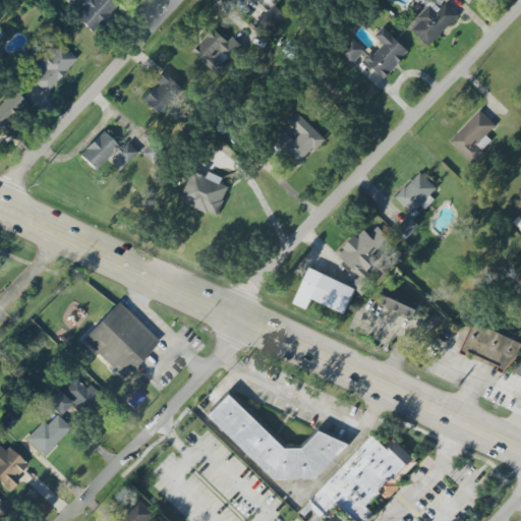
[(83,0),(80,4),(84,8),(76,18),(91,32),(117,4),(112,0),(83,0)]
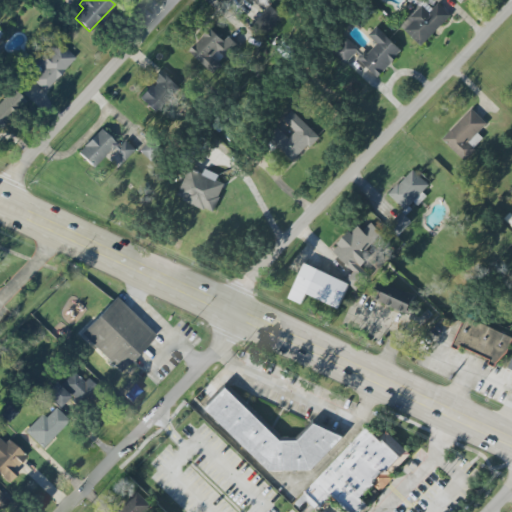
[(451,16),(439,4),(434,10),(423,0),(422,0),(399,26),(422,47),(451,16)]
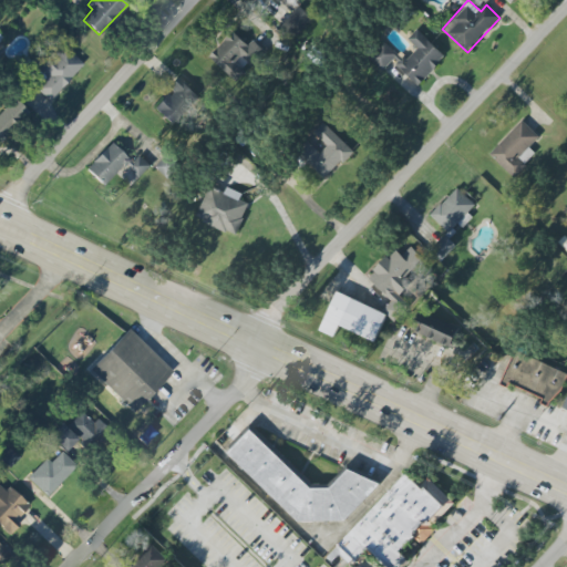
[(313,20),(300,7),(281,26),(296,39),(313,20)]
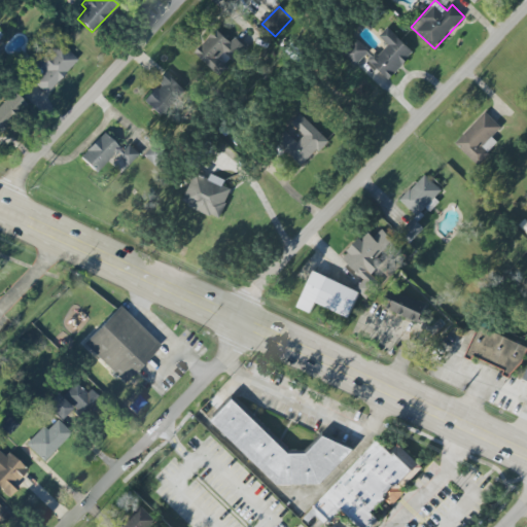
[(415,54),(388,28),(380,37),(389,45),(378,57),(358,39),(343,55),(356,67),(365,57),(389,80),(415,54)]
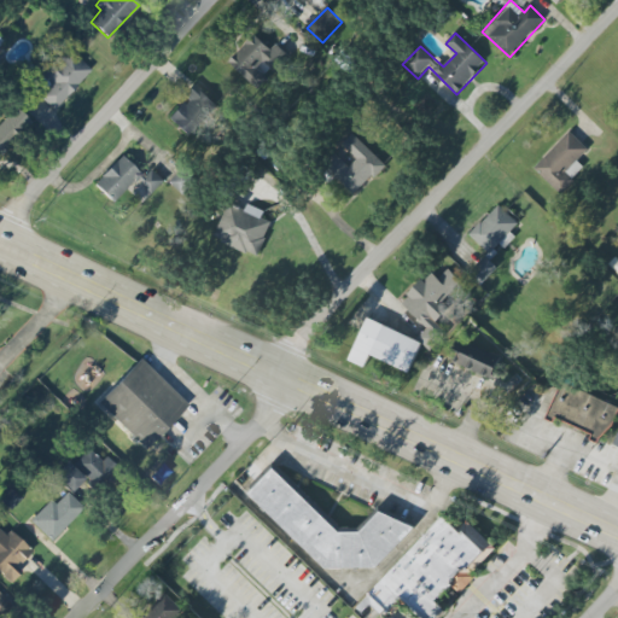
[(257,88),(289,52),(278,42),(272,51),(252,34),(227,63),(257,88)]
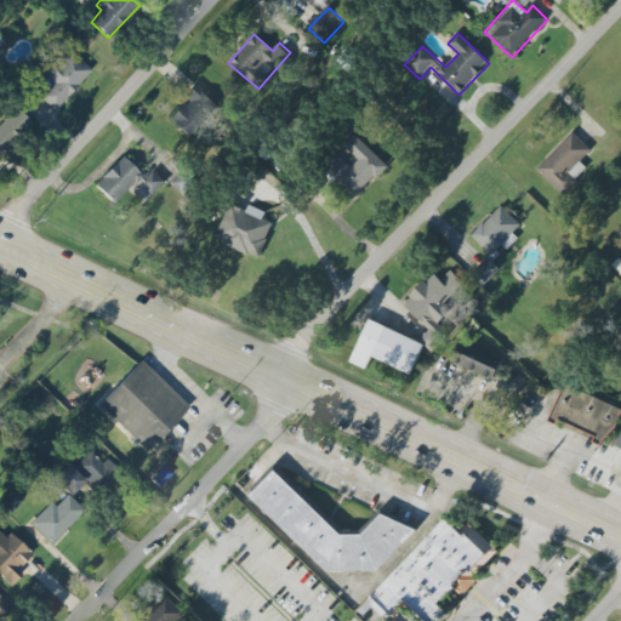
[(91,70),(69,50),(60,61),(53,56),(39,73),(51,84),(40,96),(55,110),(91,70)]
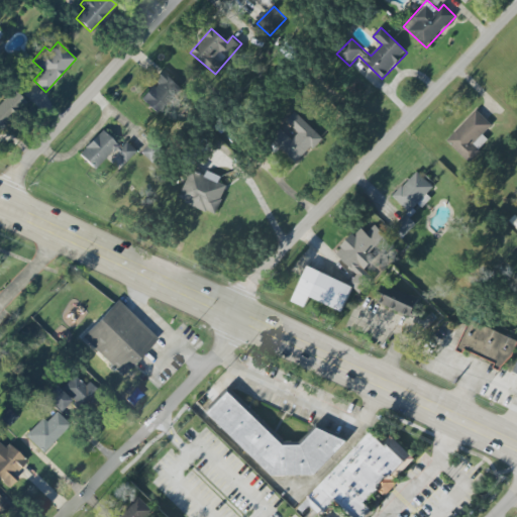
[(152,80),(156,83),(140,100),(159,116),(184,89),(163,70),(152,80)]
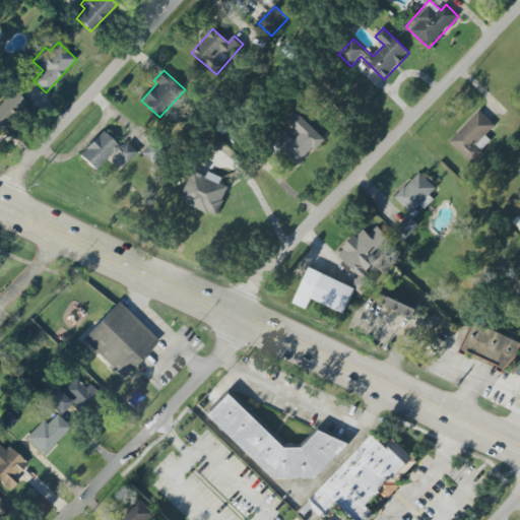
[(0,129),(2,131),(27,105),(13,90),(0,104),(0,129)]
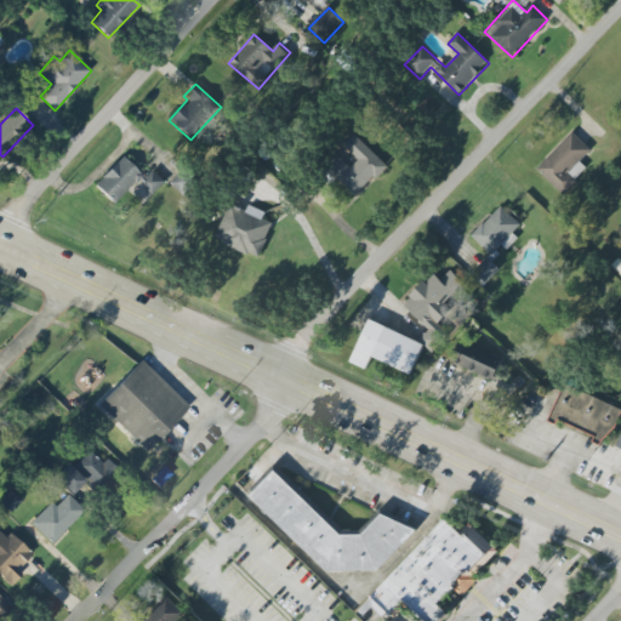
[(592,151),(573,132),(537,171),(564,195),(588,170),(581,163),(592,151)]
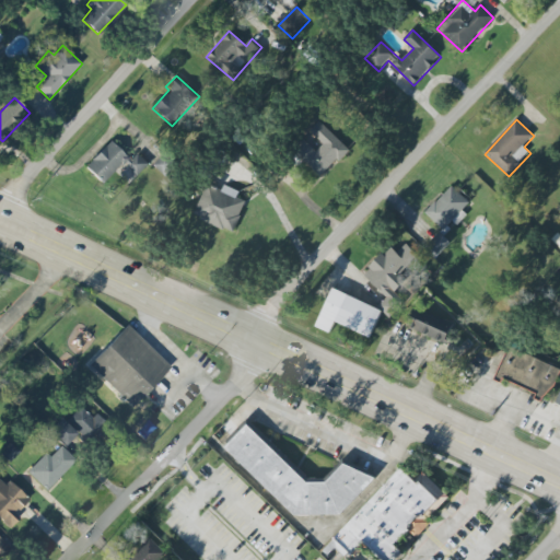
[(349,150),(319,121),(311,131),(324,144),(316,152),(304,140),(293,151),(322,178),(349,150)]
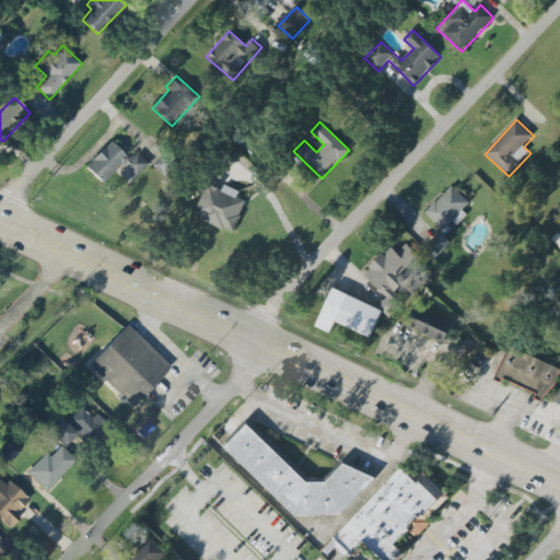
[(85,167),(103,184),(127,158),(109,141),(85,167)]
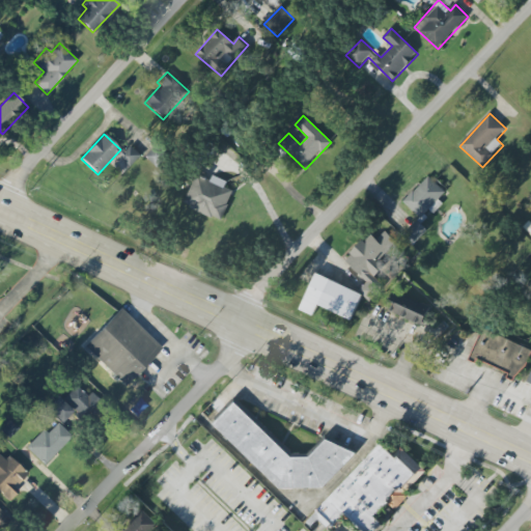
[(158,167),(168,156),(158,145),(147,157),(158,167)]
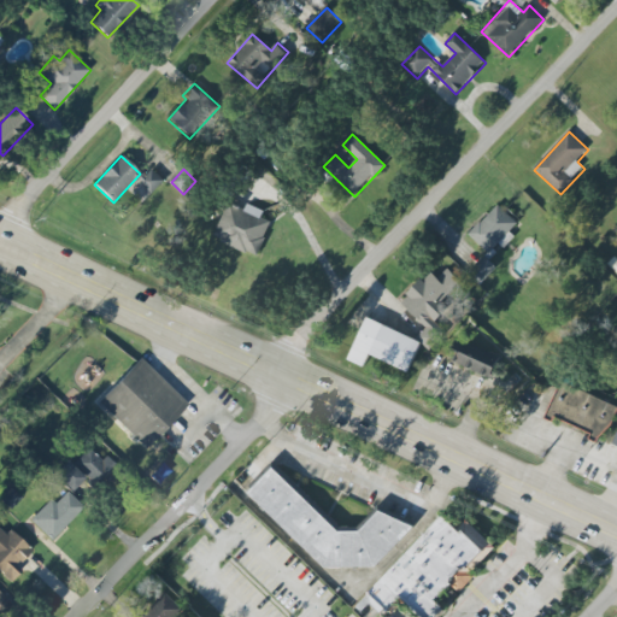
[(165,181),(153,170),(141,183),(152,194),(165,181)]
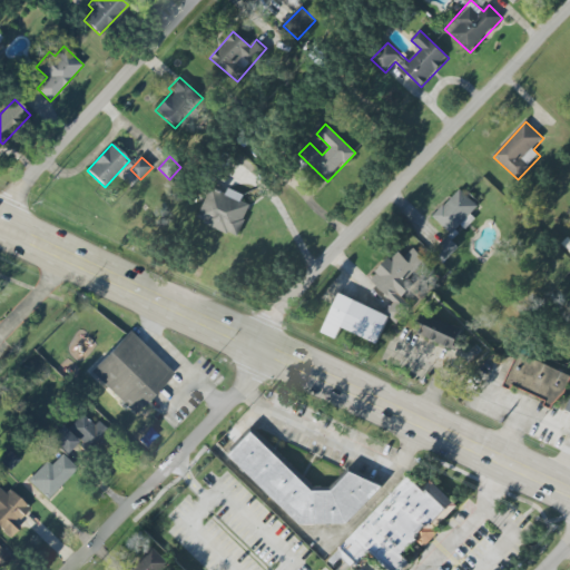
[(226,195),(210,188),(197,222),(239,237),(251,205),(242,202),(244,195),(228,189),(226,195)]
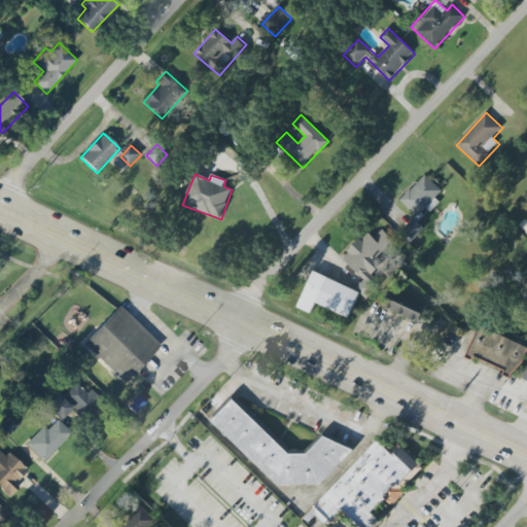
[(443,192),(419,218),(401,202),(411,190),(413,192),(427,177),(443,192)]
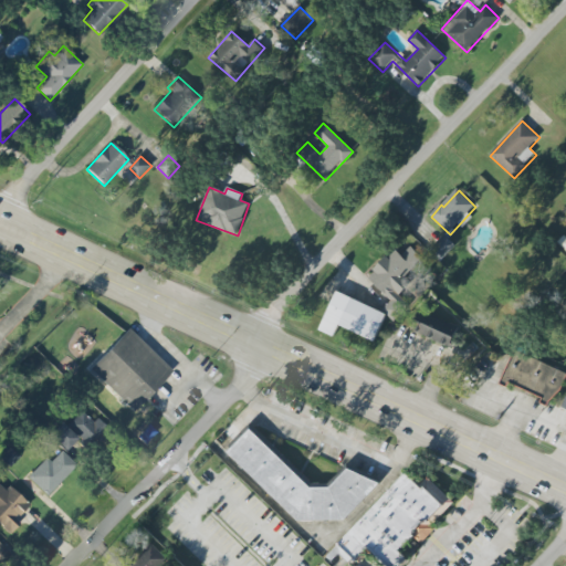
[(442,259),(456,247),(446,236),(432,248),(442,259)]
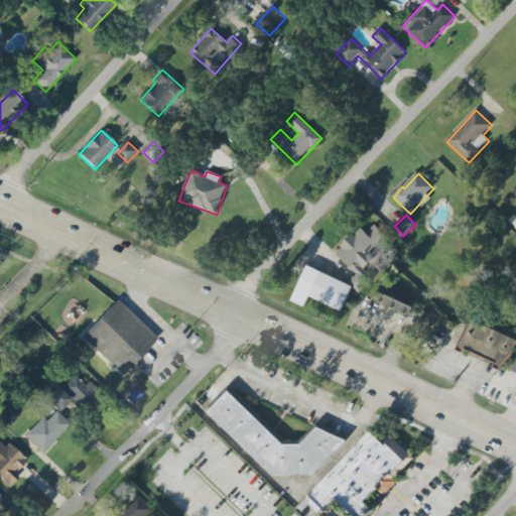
[(357,275),(349,282),(359,292),(373,278),(365,269),(375,259),(369,252),(385,236),(375,225),(366,233),(361,228),(336,252),(357,275)]
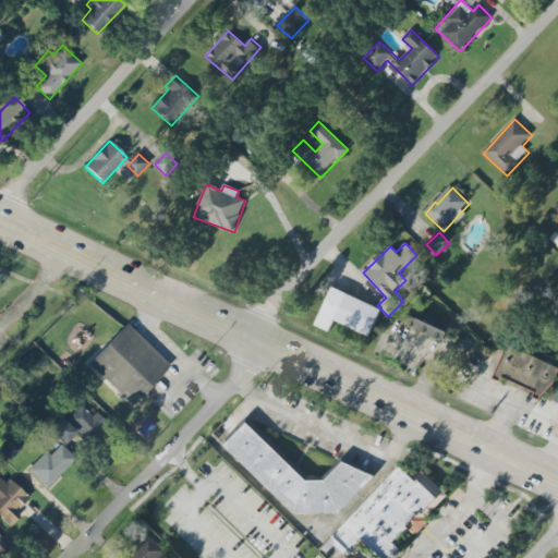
[(381,311),(332,288),(314,326),(328,334),(335,322),(370,338),(381,311)]
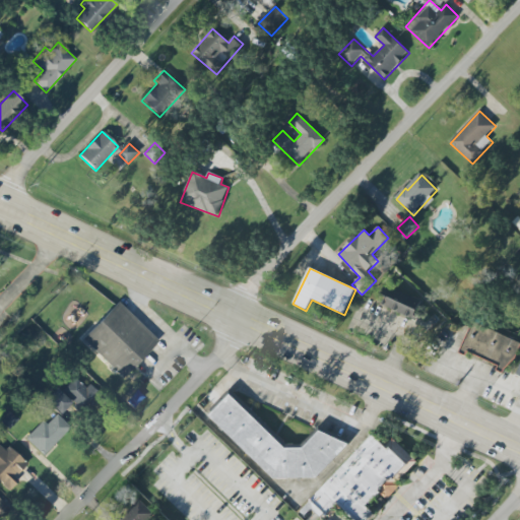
[(378,305),(415,318),(421,300),(384,286),(378,305)]
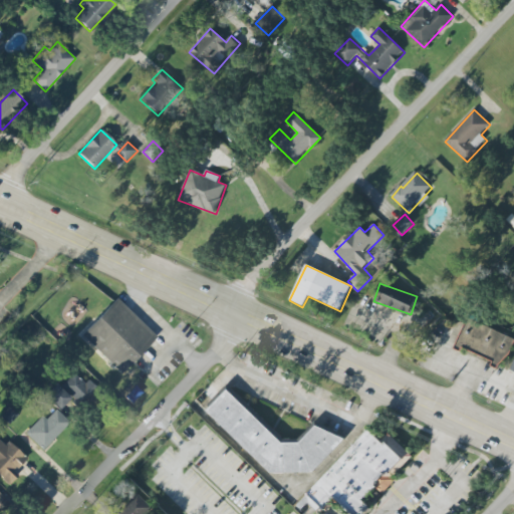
[(81,335),(121,373),(157,337),(116,299),(81,335)]
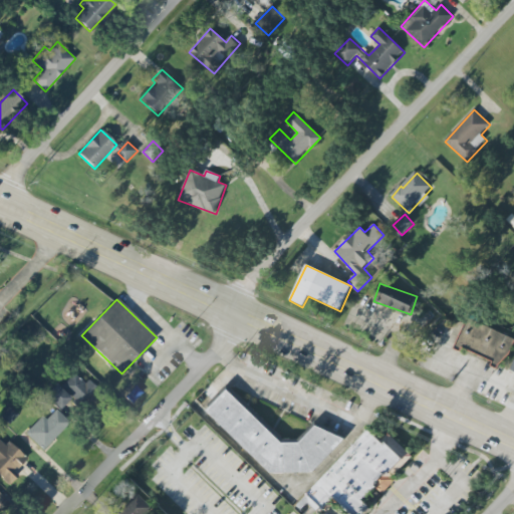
[(513,338),(468,318),(456,347),(501,367),(513,338)]
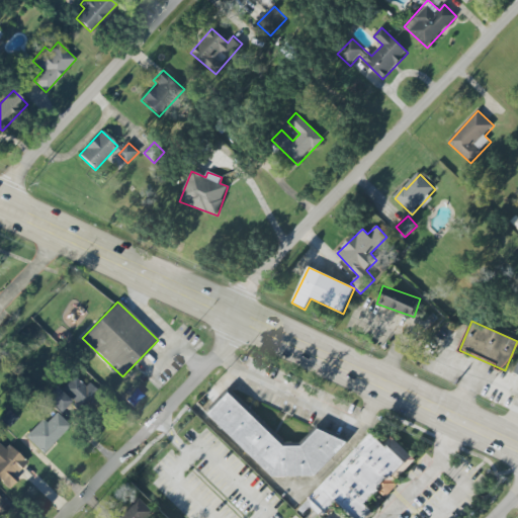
[(94,393),(74,374),(61,390),(81,408),(94,393)]
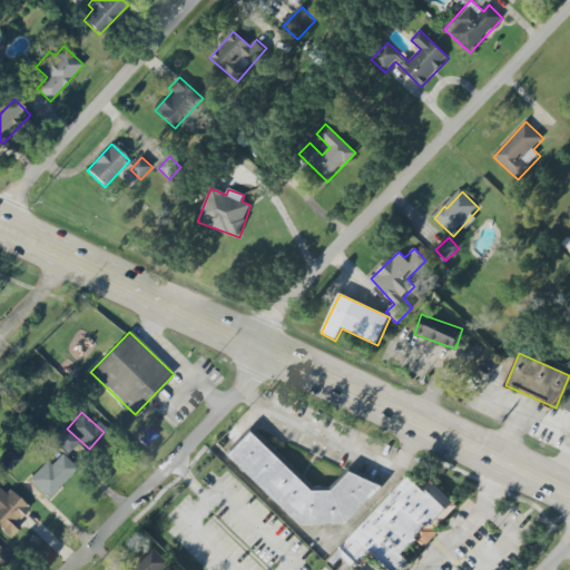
[(62,426),(50,439),(67,454),(78,442),(62,426)]
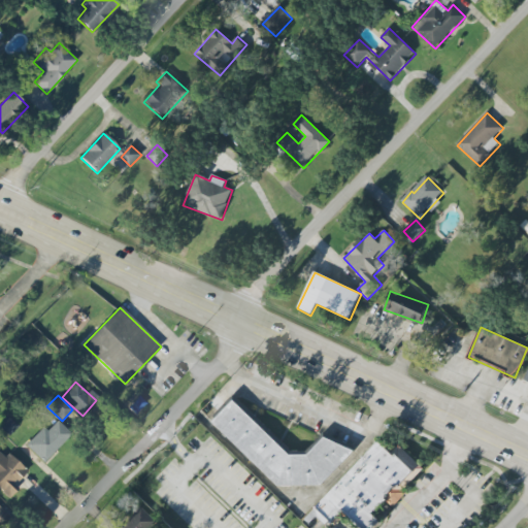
[(279,487),(322,486),(354,453),(337,438),(325,438),(321,442),(316,442),(316,447),(307,455),(297,455),(283,441),(277,441),(258,423),(258,419),(238,401),(234,401),(212,424),(279,487)]
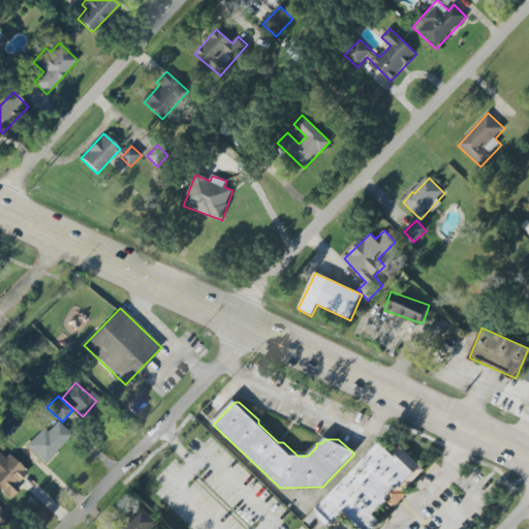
[(18,427),(6,415),(0,422),(0,428),(9,436),(18,427)]
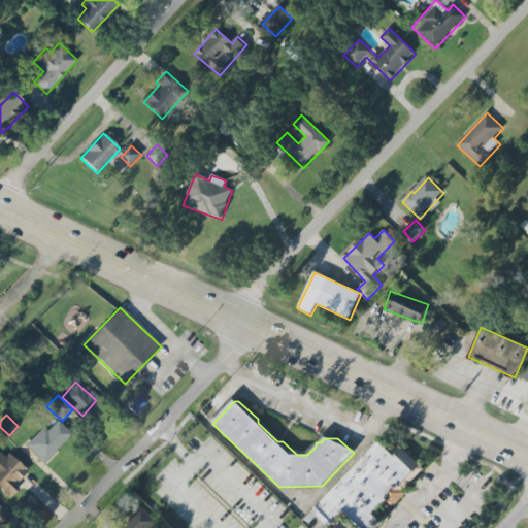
[(58,422),(71,434),(44,463),(26,447),(43,428),(47,432),(58,422)]
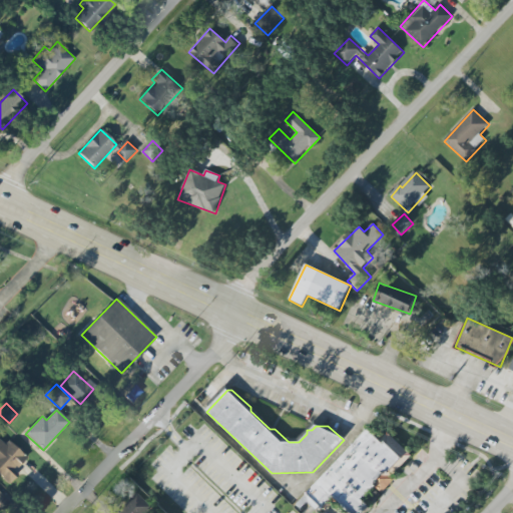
[(350,512),(366,512),(372,508),(364,500),(376,487),(383,493),(395,479),(391,476),(411,454),(388,433),(381,440),(368,429),(303,499),(318,512),(333,497),(350,512)]
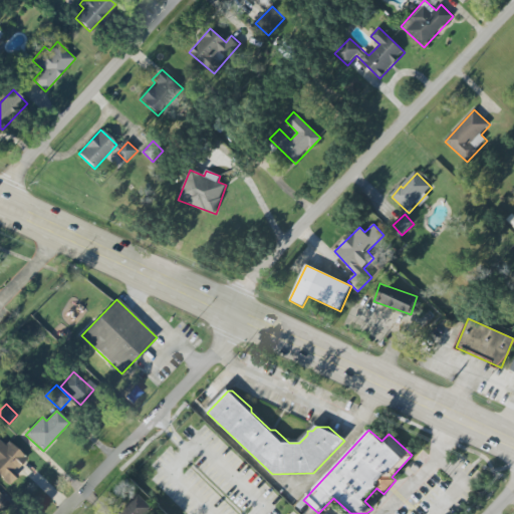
[(9,441),(4,446),(0,441),(0,476),(6,483),(28,461),(9,441)]
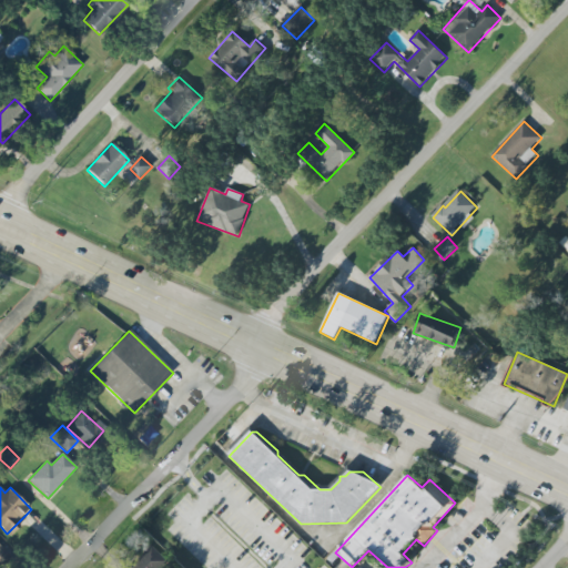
[(129,567),(164,567),(169,565),(155,547),(129,567)]
